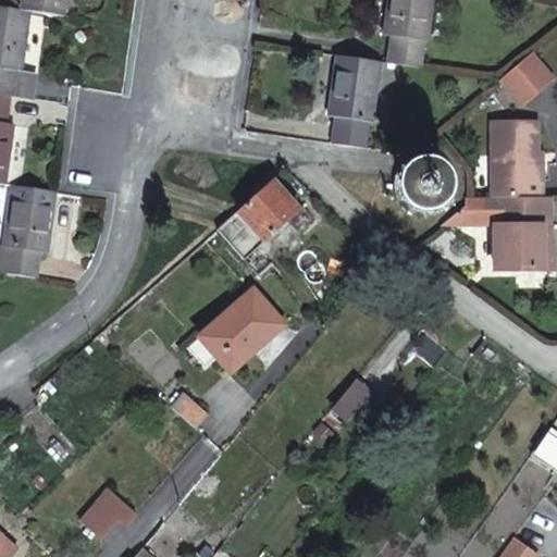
[(31,7),(63,11),(64,0),(20,0),(20,5),(31,7)]
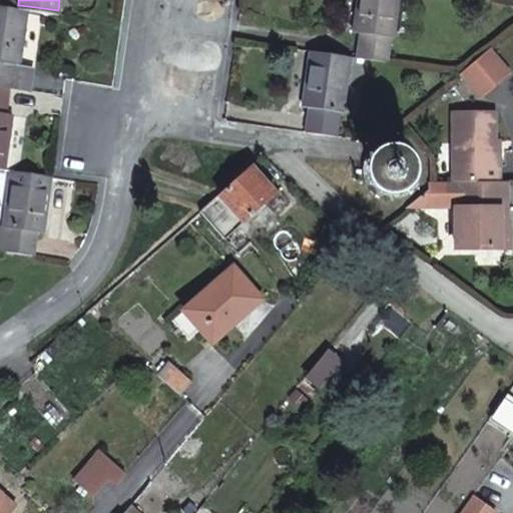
[(356,53),(387,58),(390,33),(395,33),(399,0),(357,0),(353,26),(360,28),(356,53)]
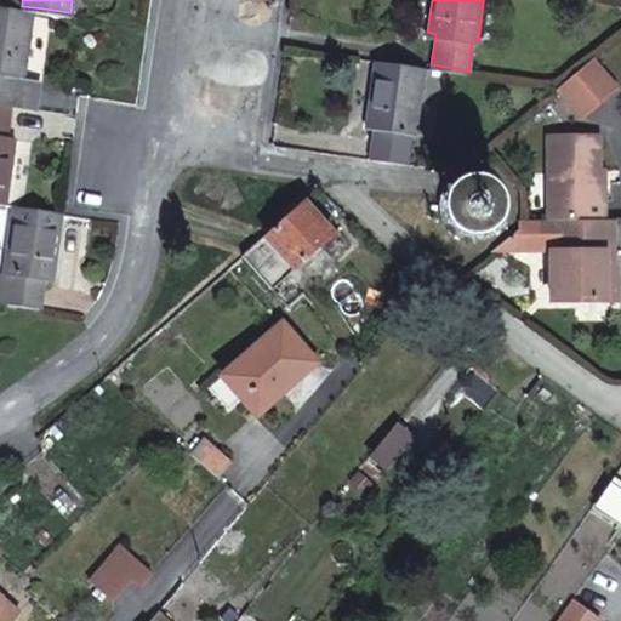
[(0,103),(11,106),(16,74),(24,75),(34,7),(22,6),(0,3),(0,103)]
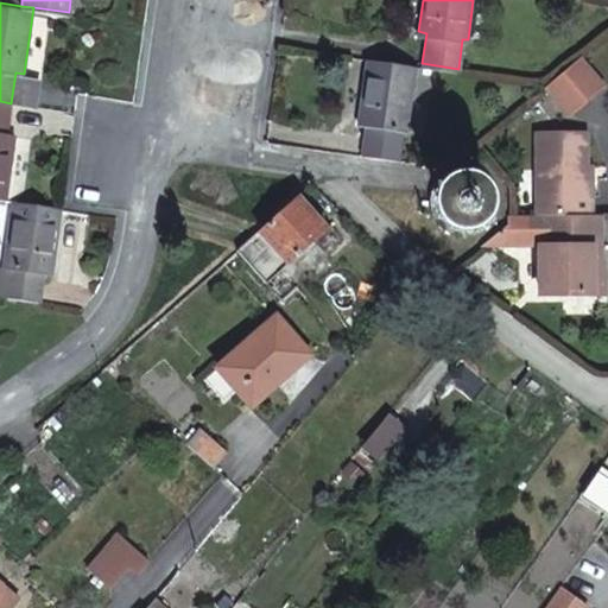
[(366,124),(360,152),(398,158),(403,128),(406,130),(416,63),(367,56),(358,122),(366,124)]
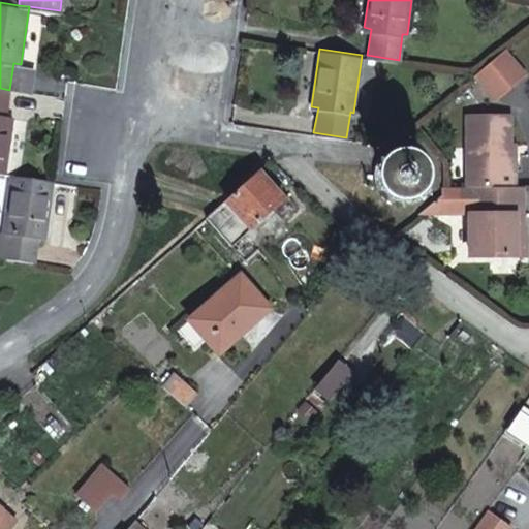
[(502,50),(476,72),(496,95),(522,72),(502,50)]
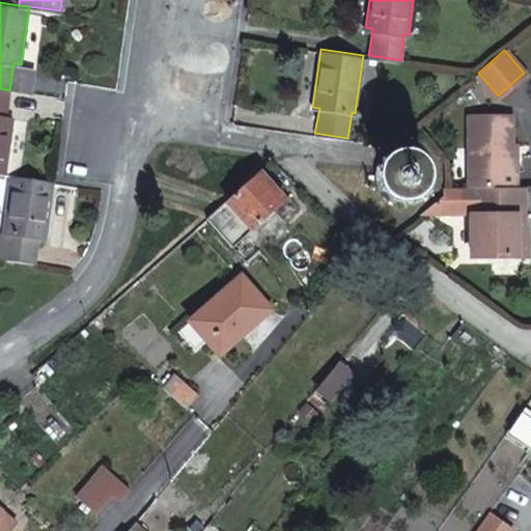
[(0,172),(5,173),(14,116),(6,114),(9,90),(0,88),(0,172)]
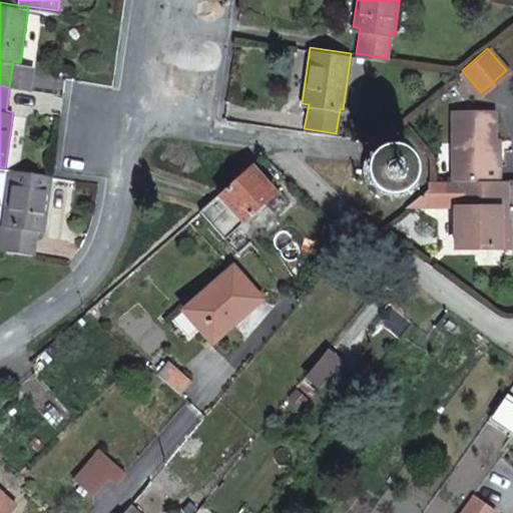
[(452,108),(453,176),(498,176),(499,160),(495,160),(495,137),(495,107),(452,108)]
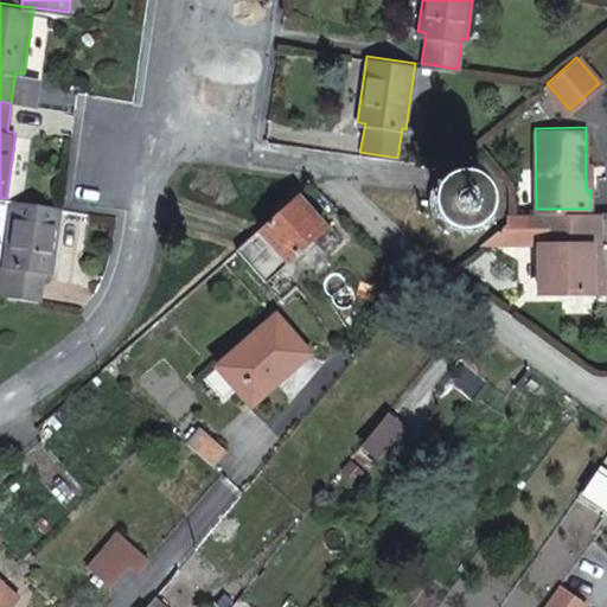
[(452,179),(448,180),(447,181),(446,183),(443,185),(441,189),(440,191),(439,195),(439,199),(439,203),(439,206),(440,210),(441,213),(443,216),(446,219),(448,221),(451,223),(454,224),(457,225),(459,225),(462,227),(466,227),(468,225),(472,225),(475,224),(478,222),(481,219),(484,217),(485,215),(487,212),(489,208),(489,205),(490,203),(490,199),(489,197),(489,195),(487,192),(486,190),(485,187),(484,185),(481,183),(479,180),(478,180),(475,178),(473,178),(470,177),(466,176),(464,176),(459,176),(455,177),(452,179)]
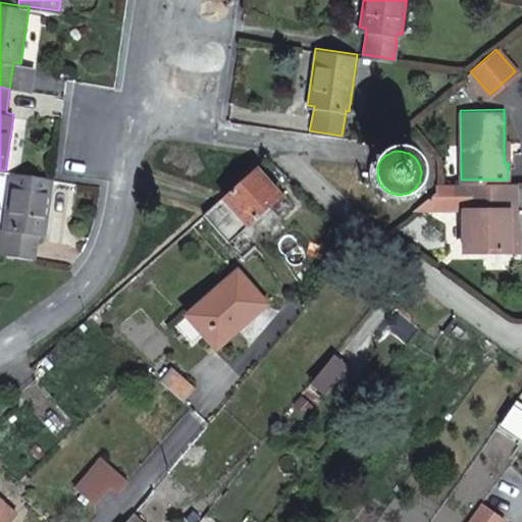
[(283,195),(257,165),(236,185),(205,211),(233,243),(256,220),(283,195)]
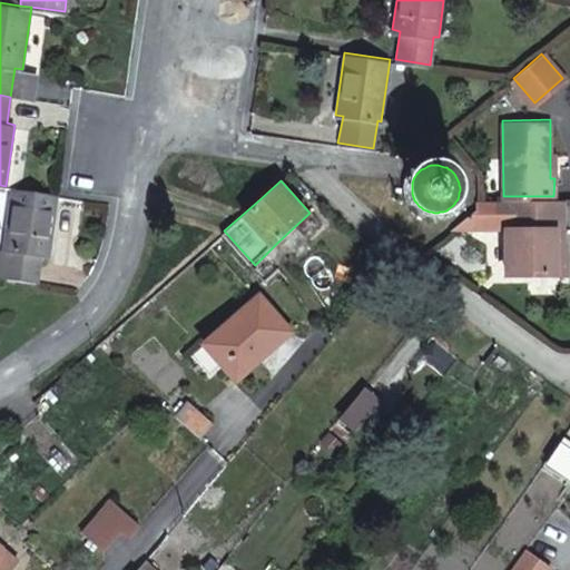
[(49,258),(58,195),(12,187),(2,252),(6,252),(1,276),(36,281),(39,256),(49,258)]
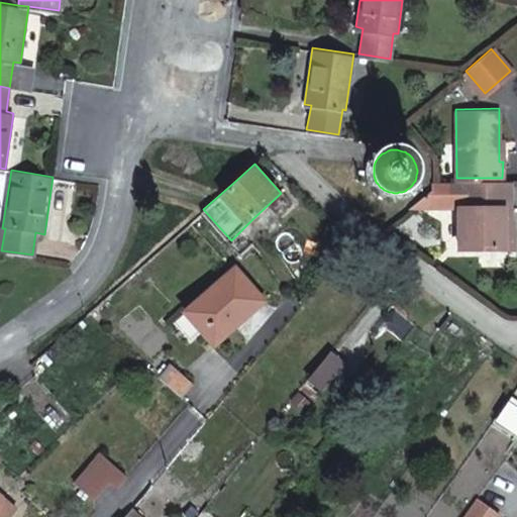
[(512,217),(511,178),(502,178),(456,178),(430,178),(430,187),(412,202),(460,202),(460,244),(504,244),(504,217),(512,217)]
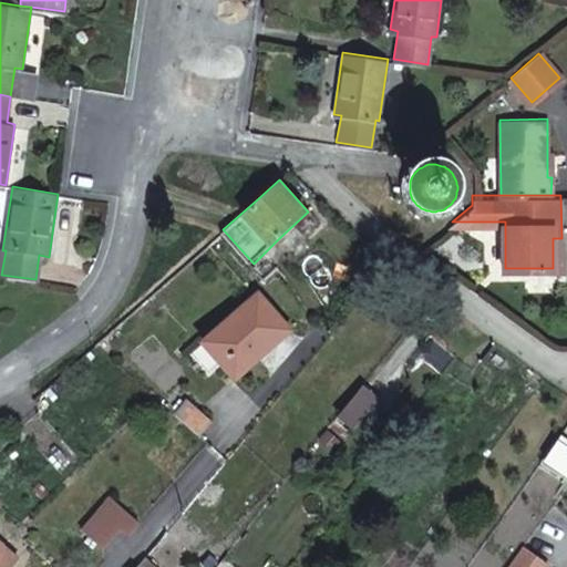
[(564,238),(562,238),(553,238),(553,268),(564,268),(564,238)]
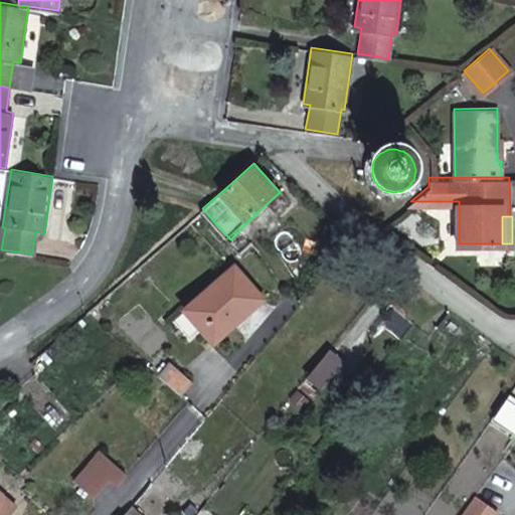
[(259,300),(230,268),(183,311),(211,342),(259,300)]
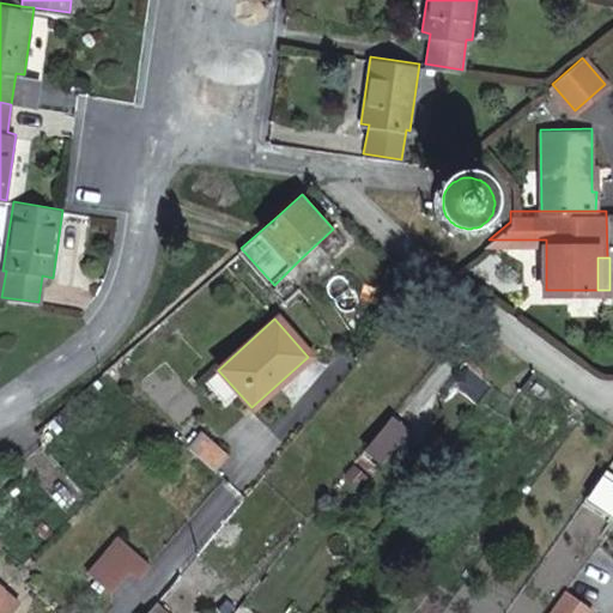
[(196,375),(192,369),(186,375),(190,380),(196,375)]
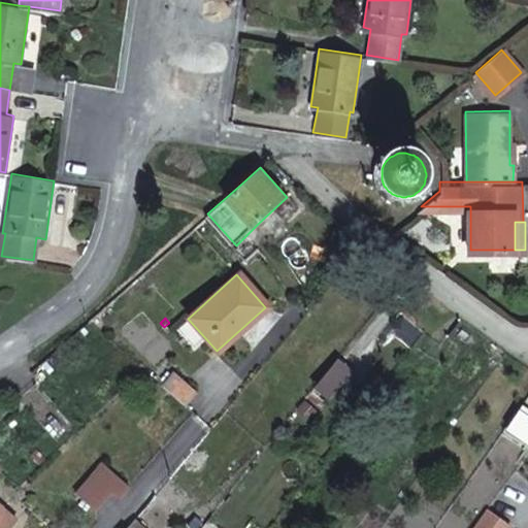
[(349,368),(335,357),(311,387),(326,398),(349,368)]
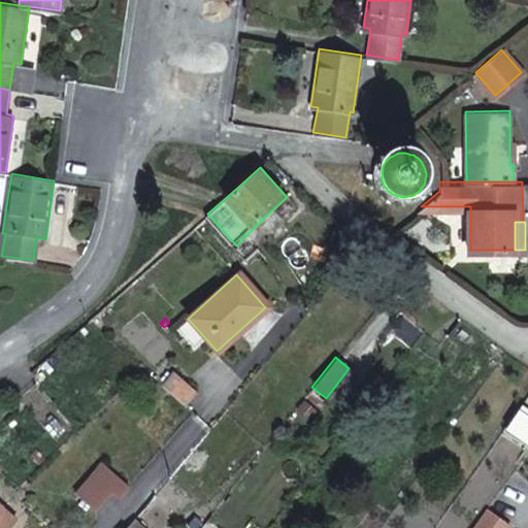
[(161,381),(184,401),(195,389),(172,368),(161,381)]
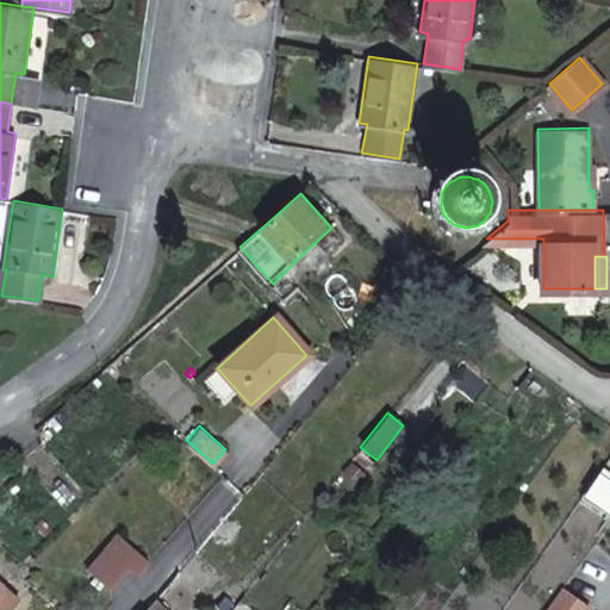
[(609,473),(602,468),(584,493),(609,511),(609,473)]
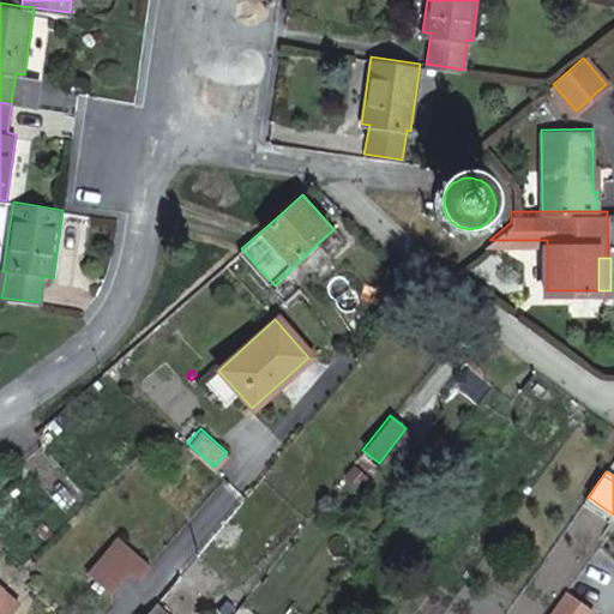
[(136,572),(148,559),(119,534),(89,567),(110,587),(128,566),(136,572)]
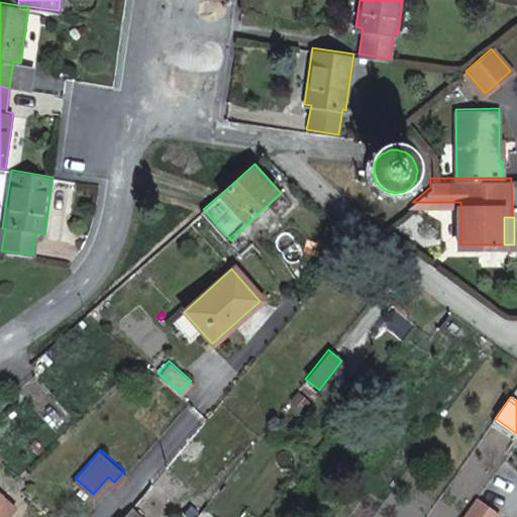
[(1,491),(0,492),(0,516),(14,502),(1,491)]
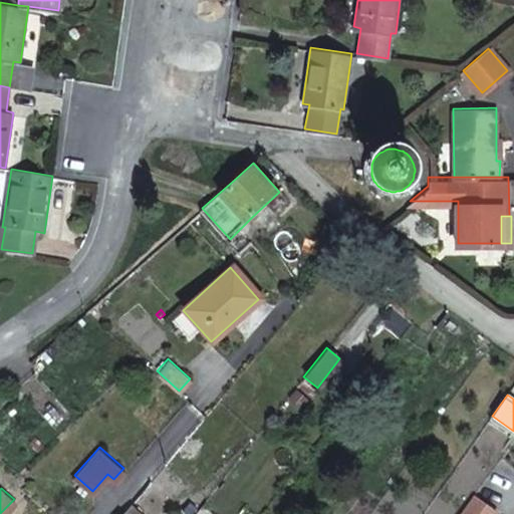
[(496,513),(501,507),(475,493),(459,513),(496,513)]
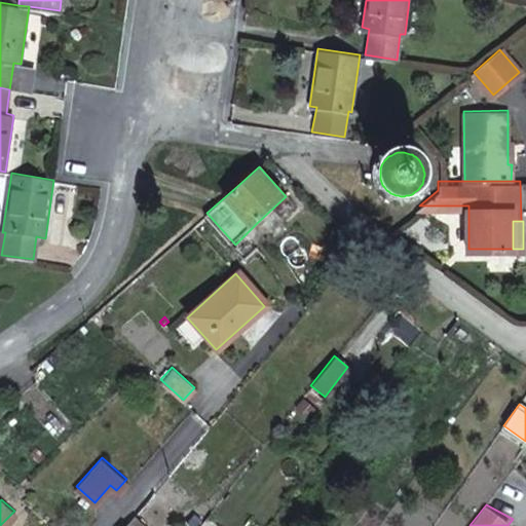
[(145,525),(134,515),(123,525),(145,525)]
